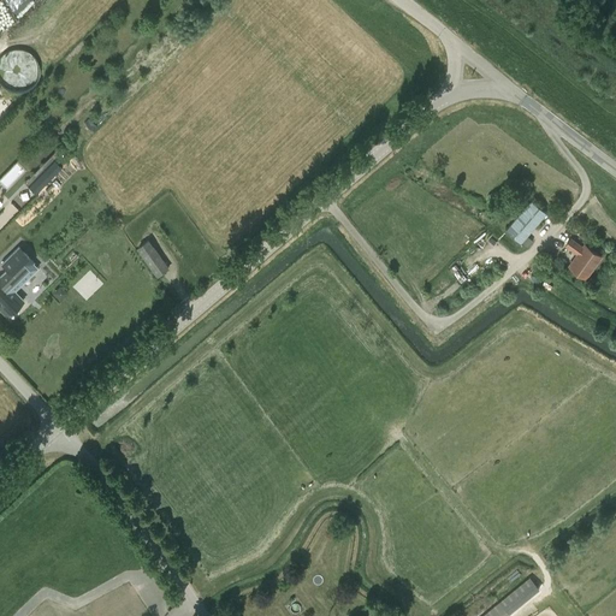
[(53,159),(27,185),(36,194),(61,167),(53,159)]
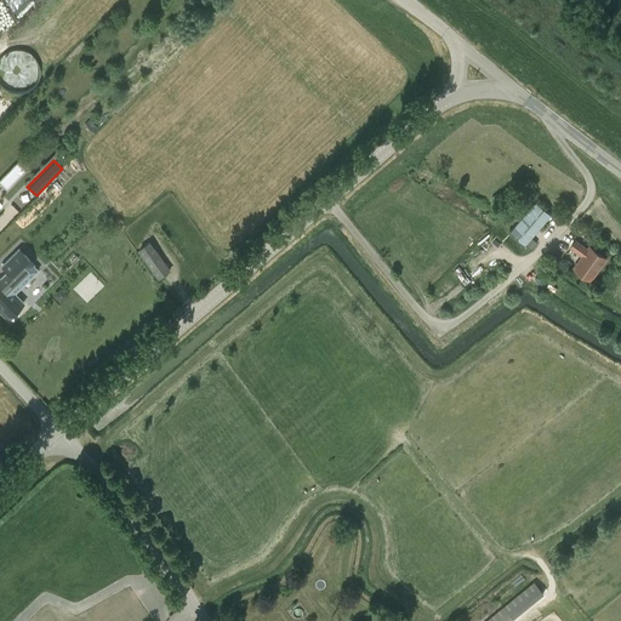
[(536,201),(511,232),(525,244),(551,215),(536,201)]
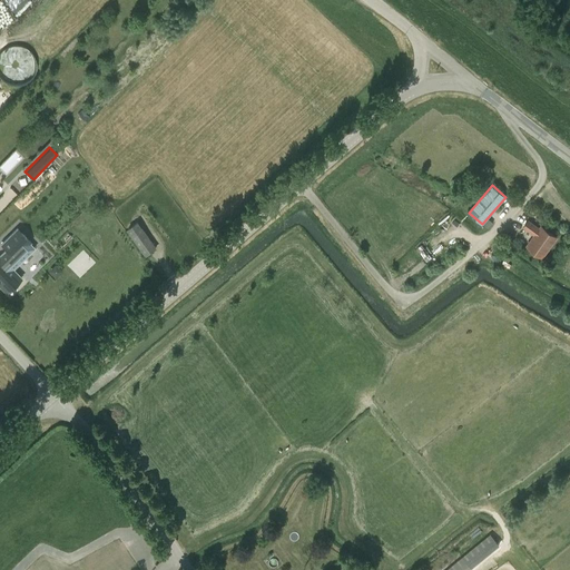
[(529,220),(523,227),(536,235),(527,246),(542,257),(557,237),(542,226),(540,229),(529,220)]
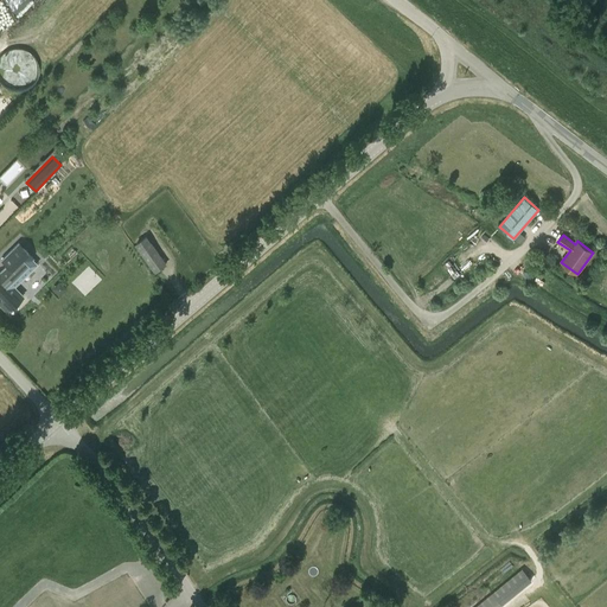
[(146,236),(135,244),(155,273),(167,264),(146,236)]
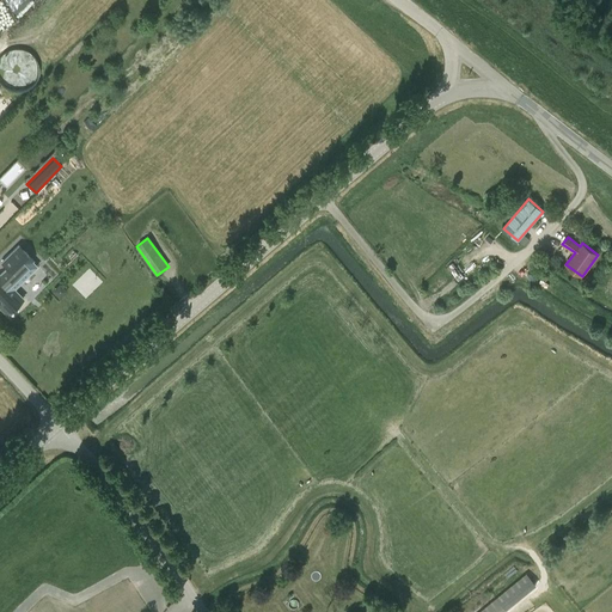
[(7,268),(0,274),(0,307),(6,314),(23,298),(8,282),(32,259),(18,245),(1,262),(7,268)]
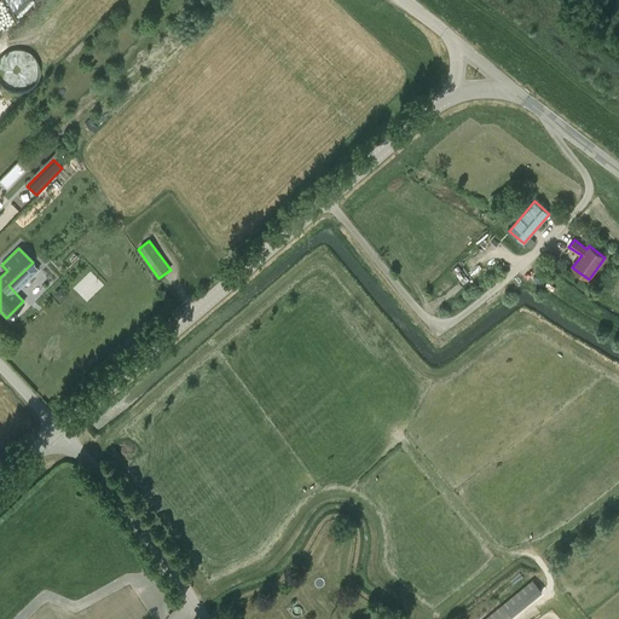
[(533,579),(502,605),(508,613),(539,588),(533,579)]
